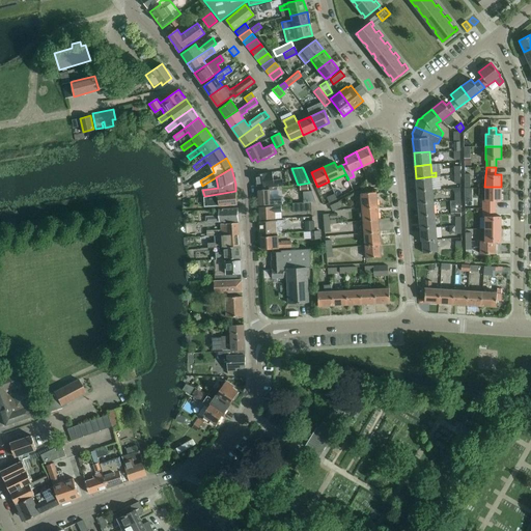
[(273,180),(272,172),(267,172),(267,173),(255,174),(257,187),(269,185),(269,188),(282,186),(282,179),(273,180)]
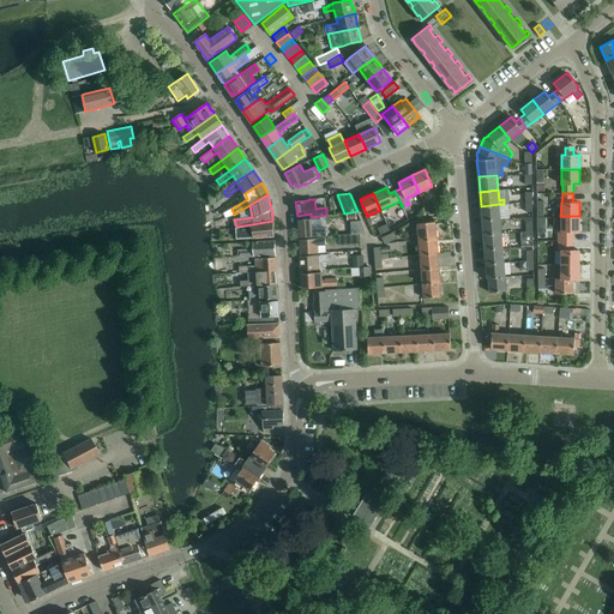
[(543,211),(543,202),(537,202),(537,216),(543,216),(548,215),(548,211),(543,211)]
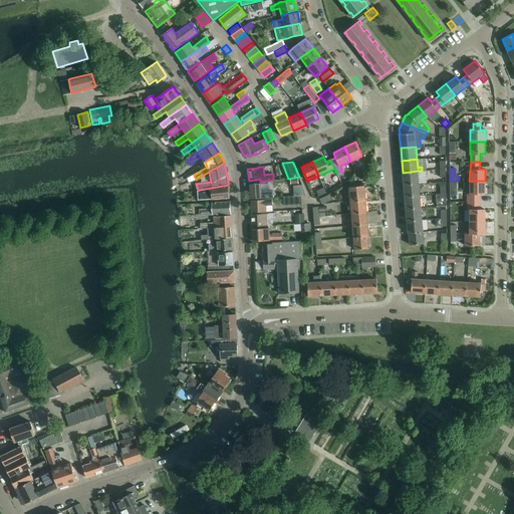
[(404,185),(419,183),(418,171),(403,173),(404,185)]
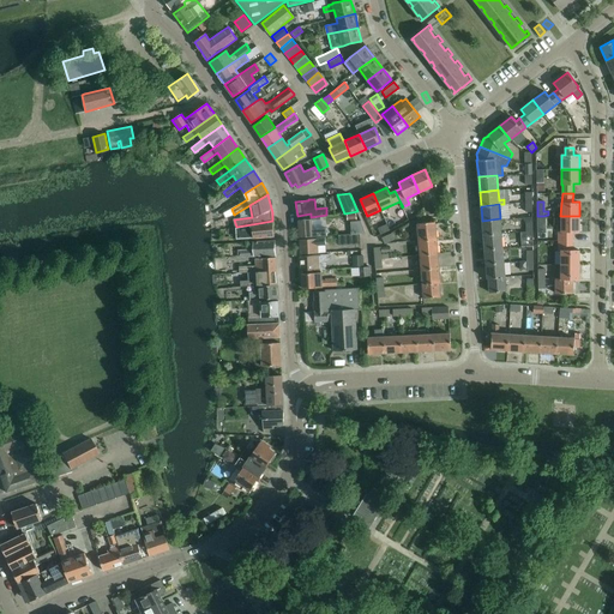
[(560,232),(558,232),(558,241),(572,241),(572,232),(579,232),(579,216),(560,216),(560,217),(560,224),(560,232)]
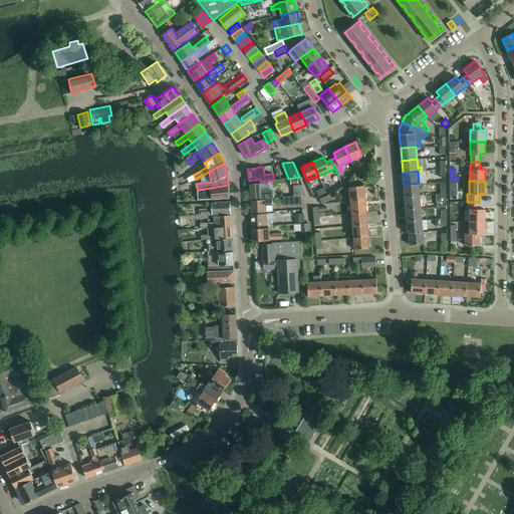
[(261,191),(260,183),(250,184),(251,198),(261,198),(274,197),(273,191),(261,191)]
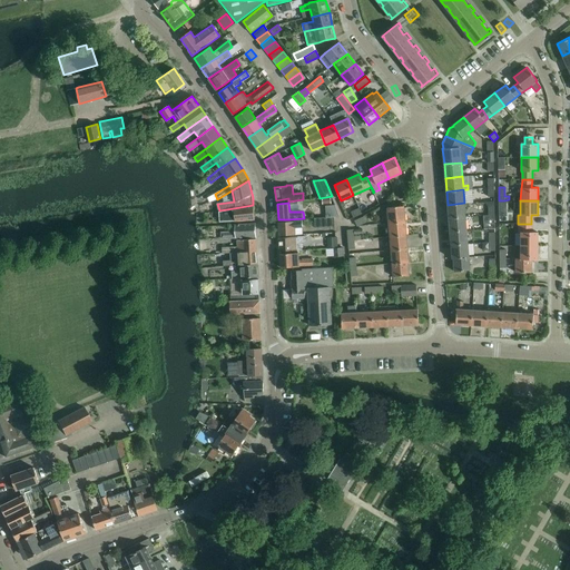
[(449,218),(465,216),(464,203),(448,205),(449,218)]
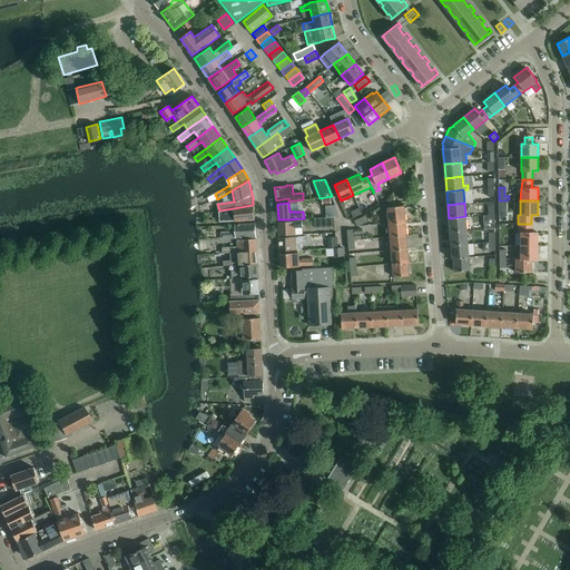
[(253,205),(234,208),(219,210),(220,222),(244,219),(255,218),(253,205)]
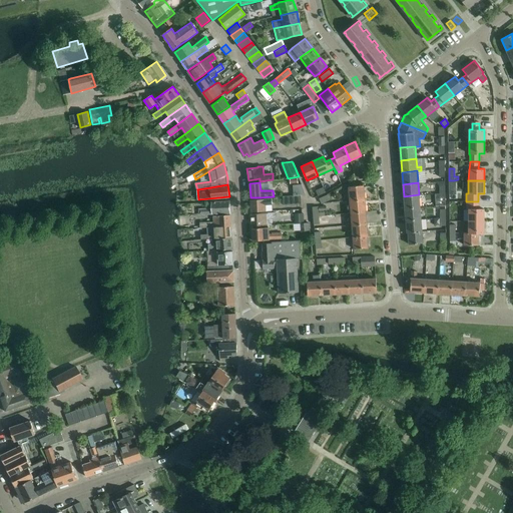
[(294,195),(301,195),(301,194),(306,194),(302,184),(293,185),(294,195)]
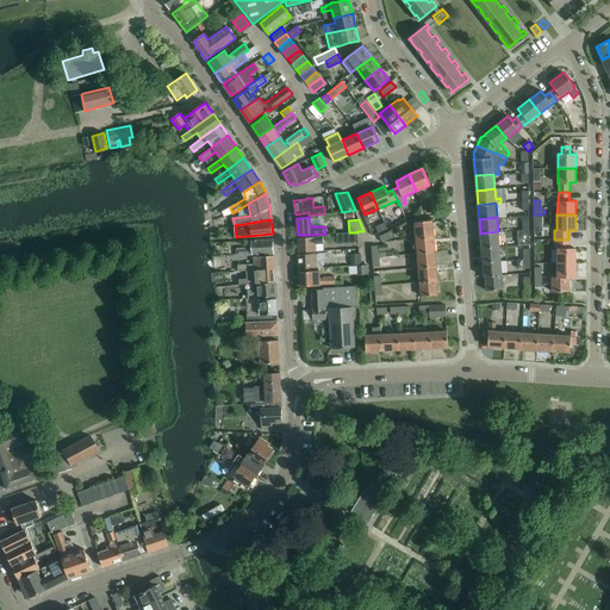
[(416,237),(434,235),(433,221),(415,222),(416,237)]
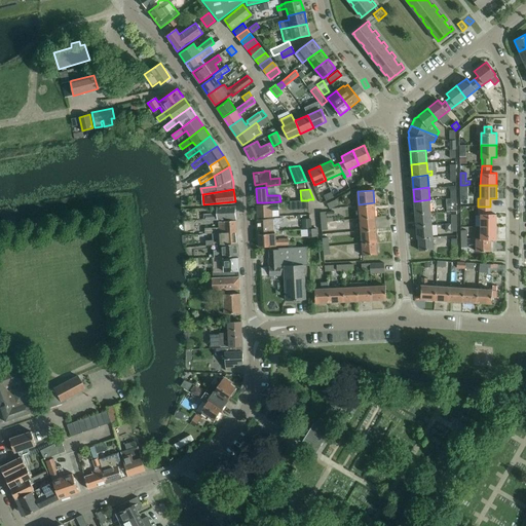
[(326,200),(334,197),(331,191),(324,195),(326,200)]
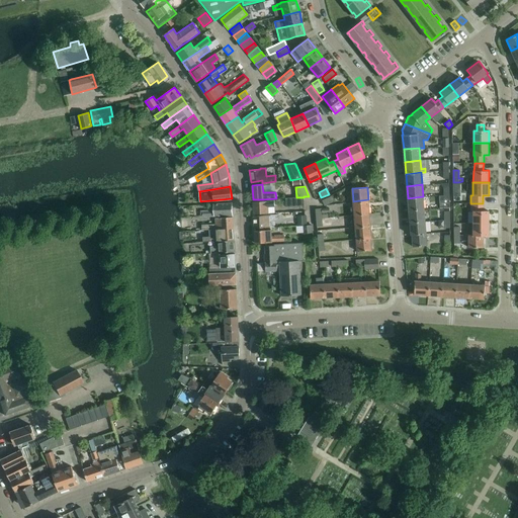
[(325,205),(333,202),(330,196),(322,200),(325,205)]
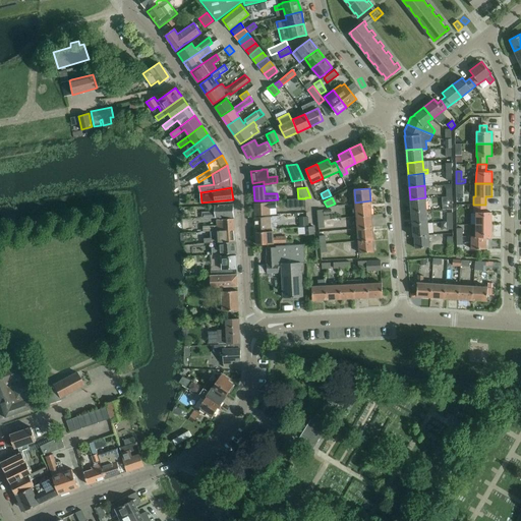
[(411,212),(426,211),(425,197),(410,199),(411,212)]
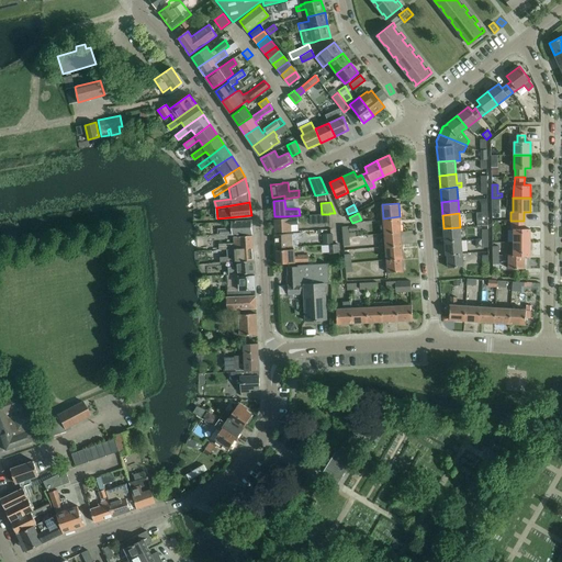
[(329,223),(329,214),(322,214),(310,214),(311,224),(329,223)]
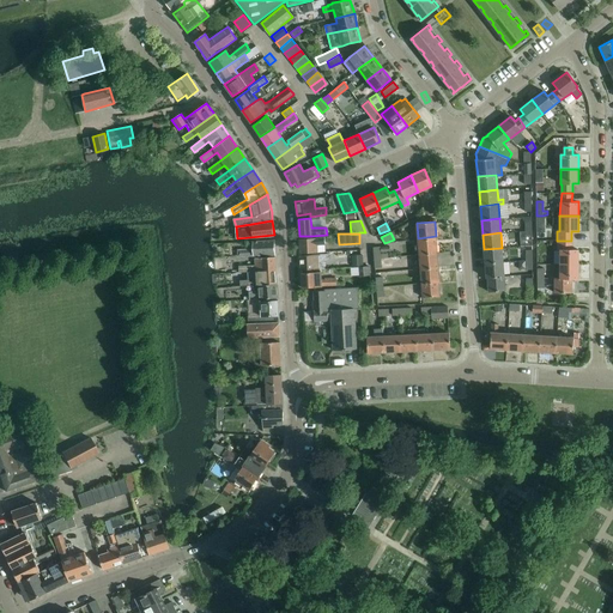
[(419,253),(437,252),(436,236),(418,238),(419,253)]
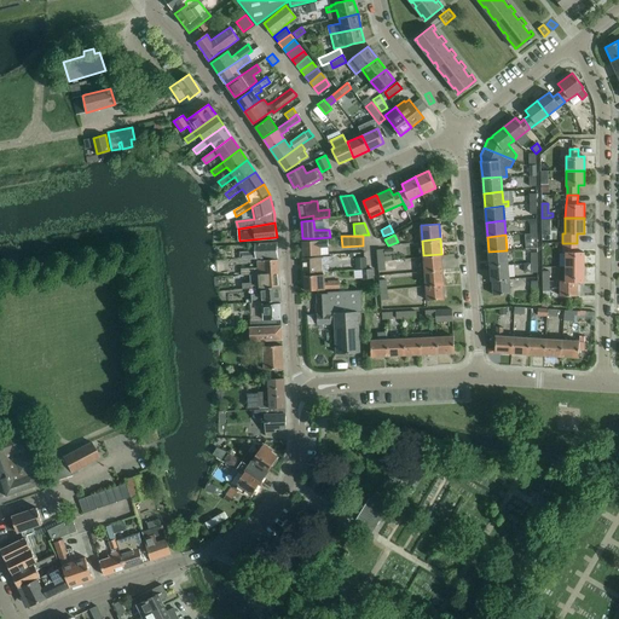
[(304,255),(316,255),(320,255),(319,247),(328,246),(328,239),(319,241),(314,241),(302,241),(304,255)]
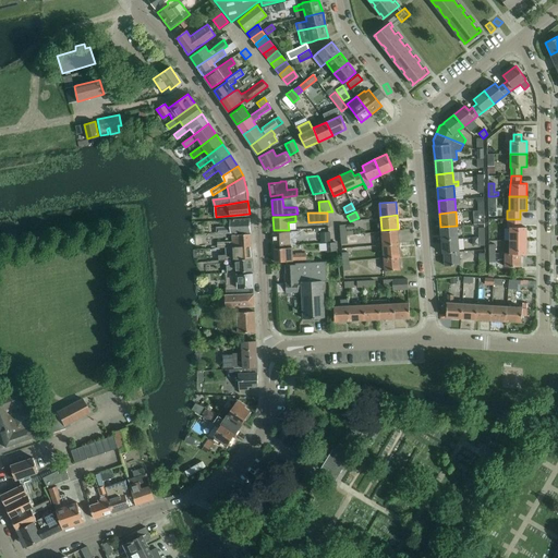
[(217,233),(240,232),(251,231),(250,219),(231,220),(231,228),(217,229),(217,233)]
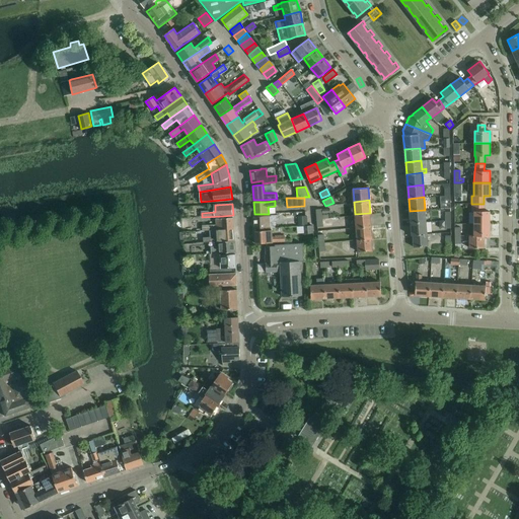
[(490,223),(490,211),(484,211),(484,204),(471,204),(471,211),(473,211),(473,223),(490,223)]
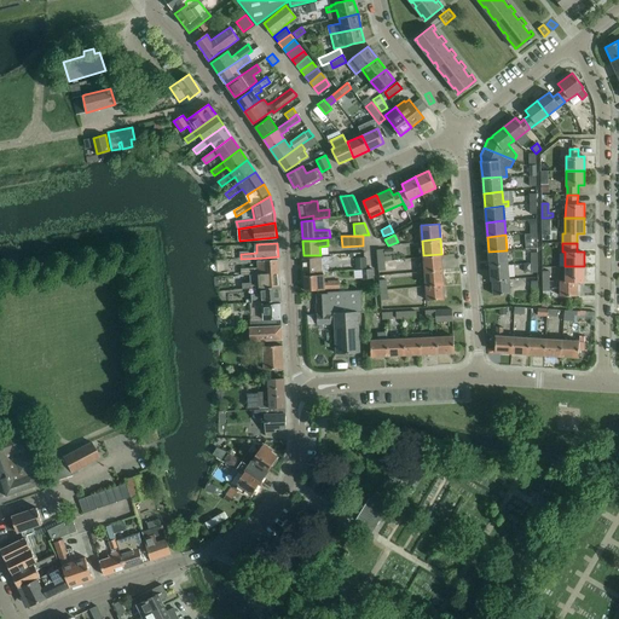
[(385,256),(385,254),(394,253),(393,248),(376,249),(377,261),(385,261),(392,260),(392,255),(385,256)]
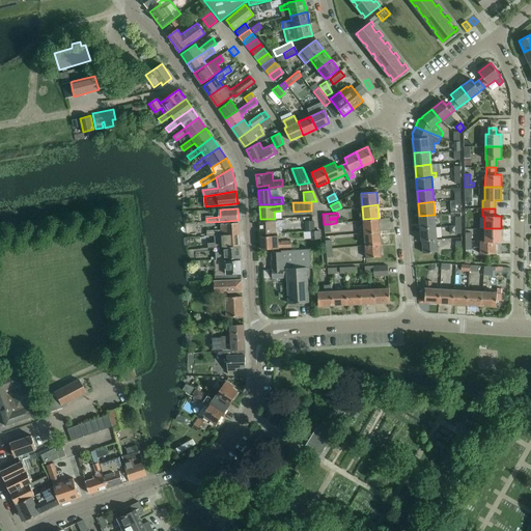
[(420,228),(436,227),(435,215),(419,216),(420,228)]
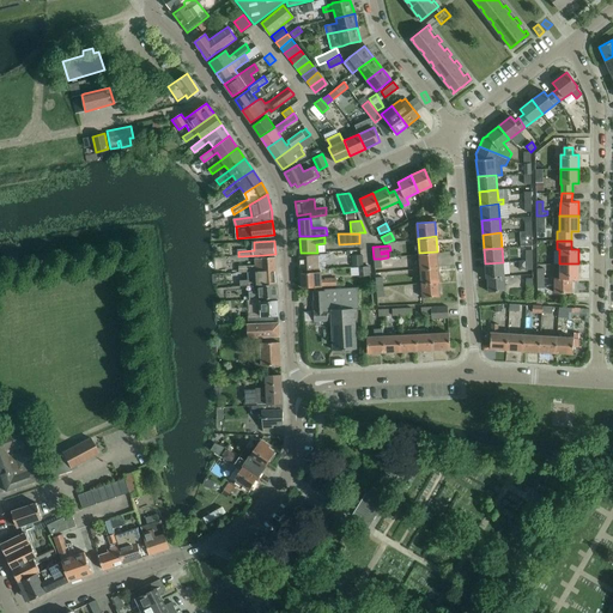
[(420,268),(438,267),(437,252),(419,253),(420,268)]
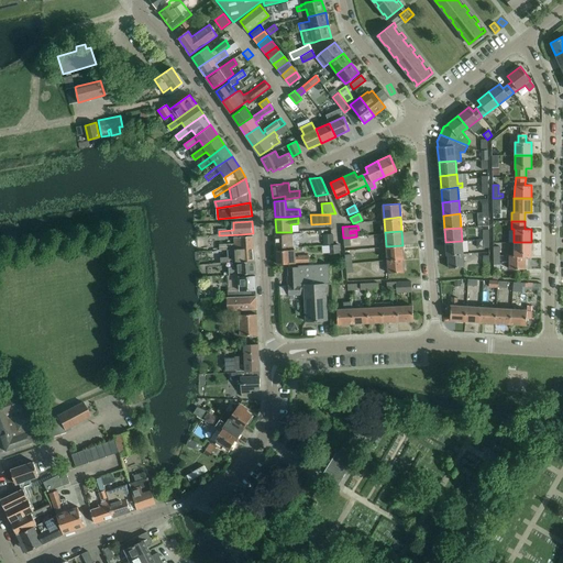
[(276,247),(287,247),(298,246),(298,239),(302,239),(302,233),(294,233),(287,234),(276,234),(276,247)]
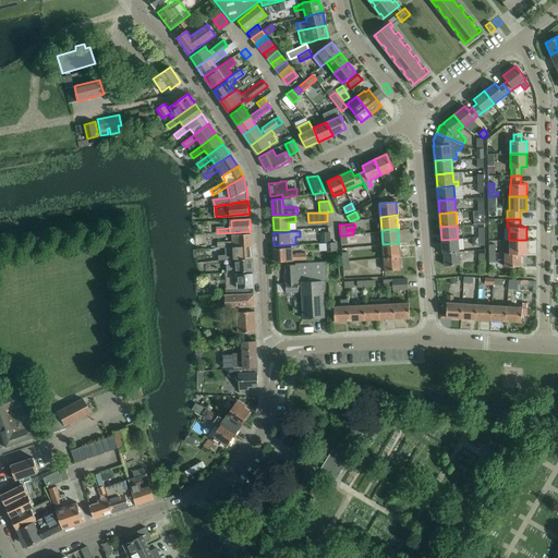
[(319,232),(320,242),(330,242),(330,232),(319,232)]
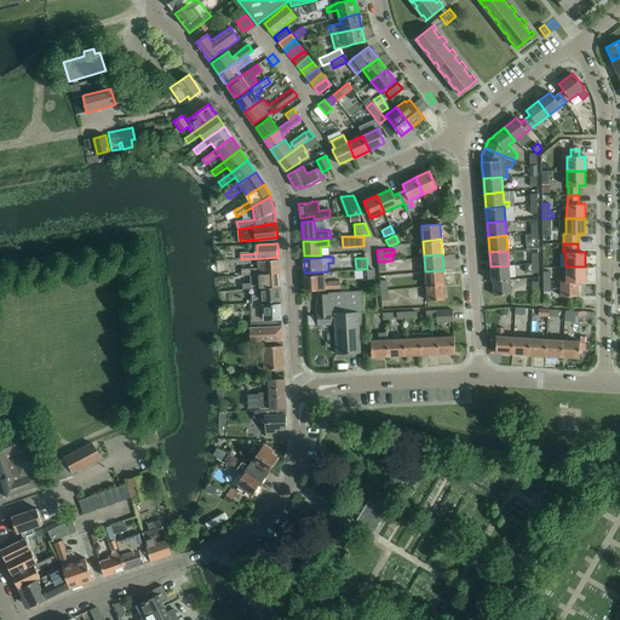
[(242,275),(251,275),(259,275),(280,273),(279,259),(258,260),(259,268),(242,269),(242,275)]
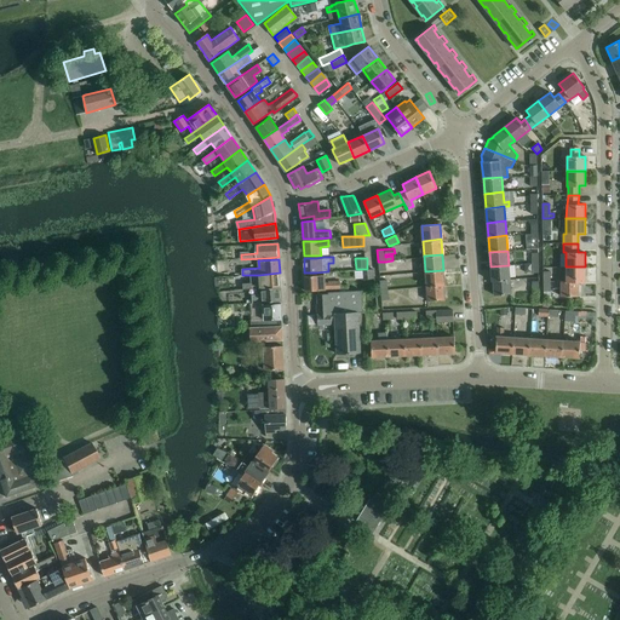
[(492,281),(493,281),(510,280),(509,265),(491,267),(492,281)]
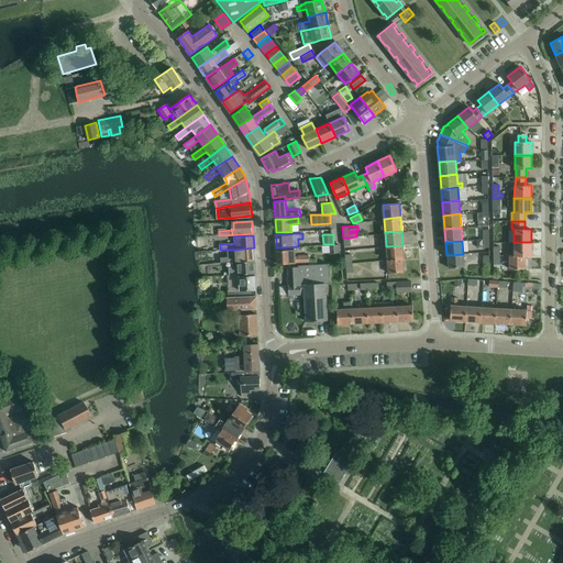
[(531,256),(531,242),(514,242),(514,256),(525,256),(531,256)]
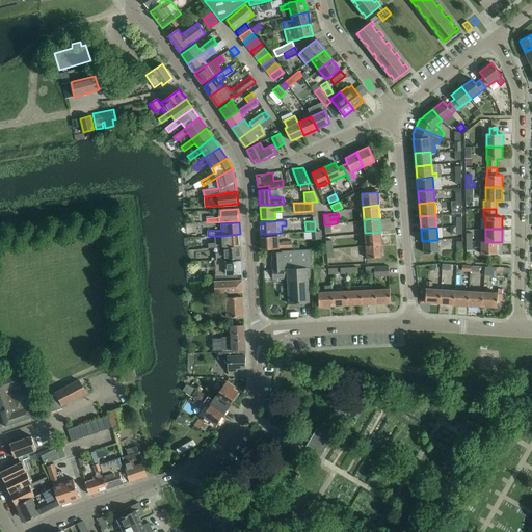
[(312,240),(321,239),(321,231),(311,232),(312,240)]
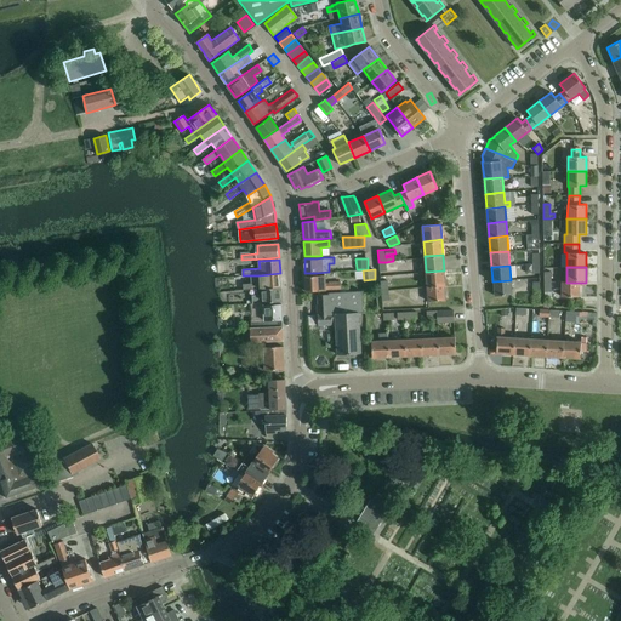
[(427,288),(444,285),(445,285),(444,271),(426,272),(427,288)]
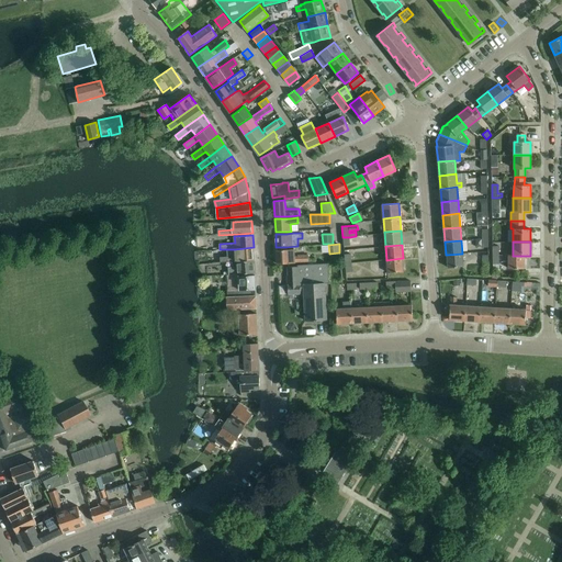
[(212,262),(221,262),(236,261),(254,260),(254,247),(235,249),(227,249),(227,256),(212,257),(212,262)]
